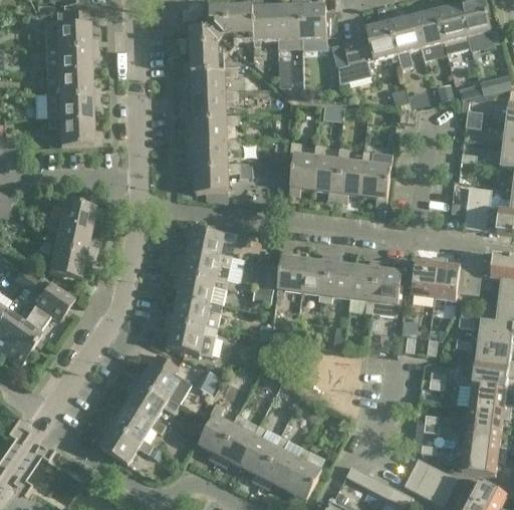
[(60,0),(60,5),(64,5),(64,12),(87,12),(87,4),(88,4),(88,0),(60,0)]
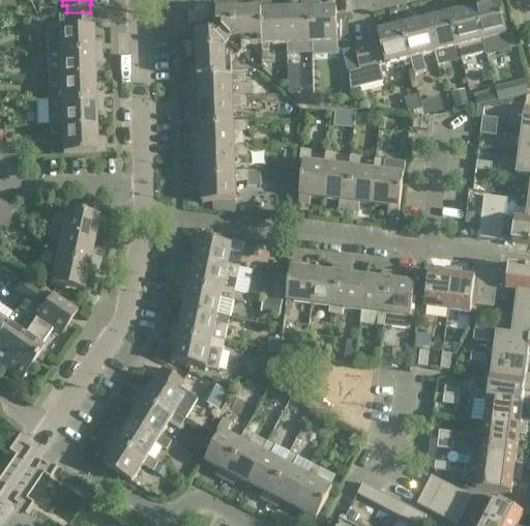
[(261,0),(261,1),(262,31),(262,41),(262,47),(269,47),(269,41),(287,41),(286,7),(270,8),(270,0),(261,0)]
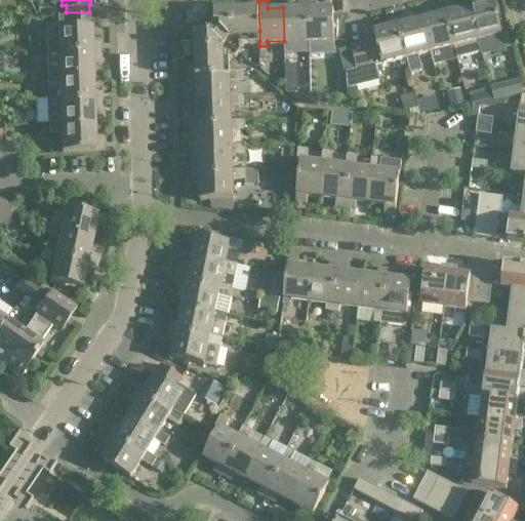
[(298,0),(299,7),(283,7),(284,41),(303,40),(303,46),(310,46),(308,0),(298,0)]
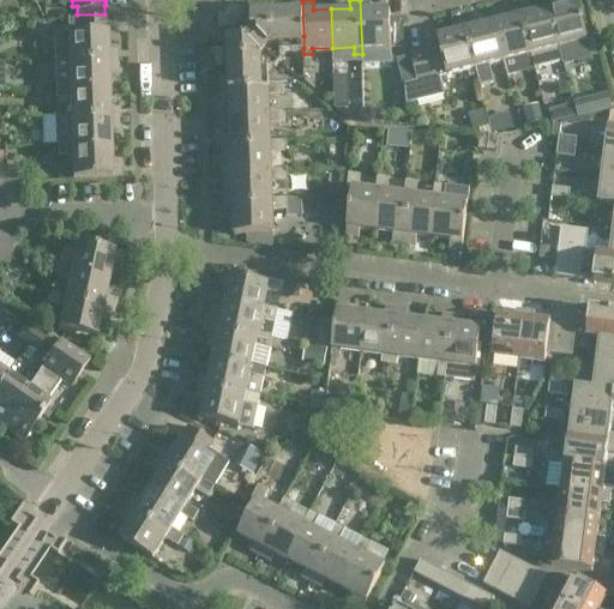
[(371,7),(371,0),(360,0),(362,54),(369,54),(369,47),(391,46),(390,6),(371,7)]
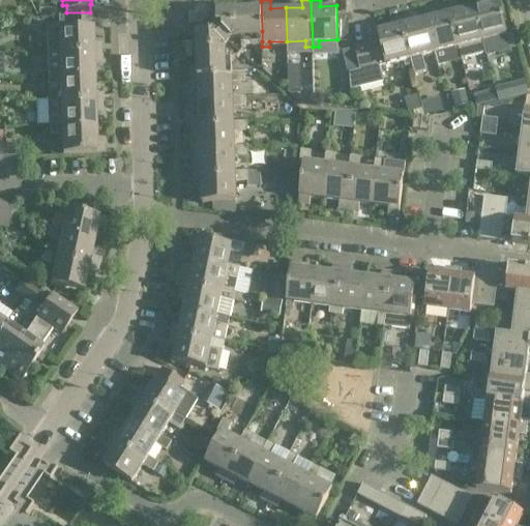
[(489,0),(490,2),(474,5),(482,38),(486,50),(487,53),(510,47),(510,44),(499,0),(489,0)]
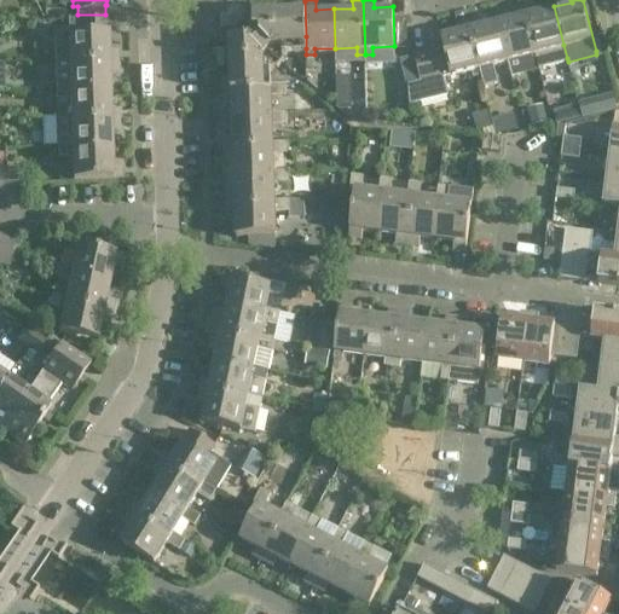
[(223,88),(258,87),(271,87),(271,81),(270,64),(277,64),(284,57),(284,50),(306,48),(306,36),(305,1),(293,1),(293,10),(254,11),(254,28),(261,28),(261,33),(252,42),(247,42),(247,36),(230,36),(231,76),(223,76),(223,88)]
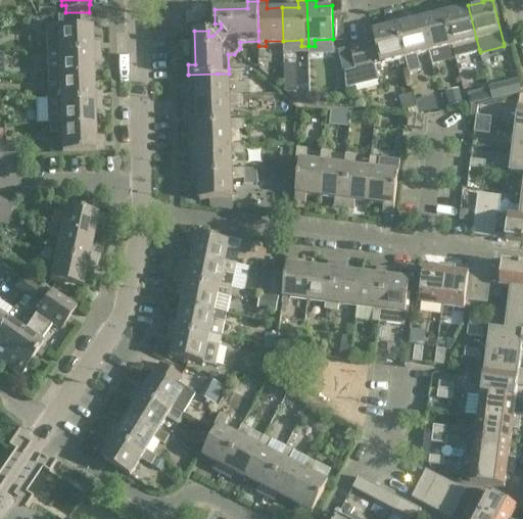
[(476,38),(468,5),(453,9),(450,1),(442,3),(454,49),(456,55),(479,49),(476,38)]
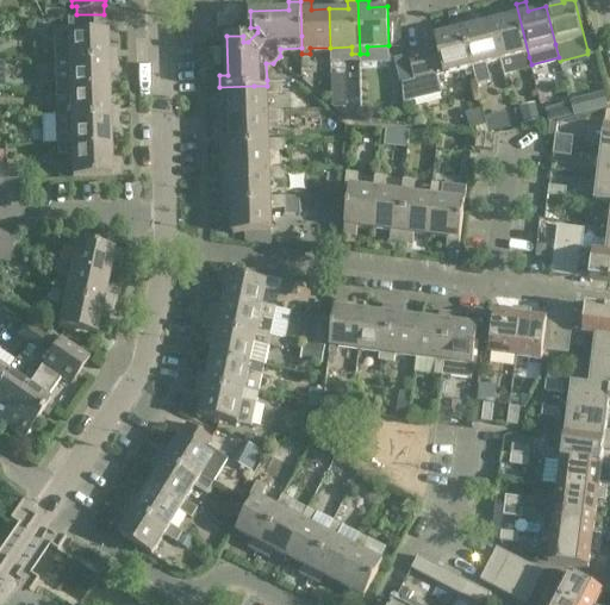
[(224,4),(224,10),(235,20),(237,17),(237,4),(224,4)]
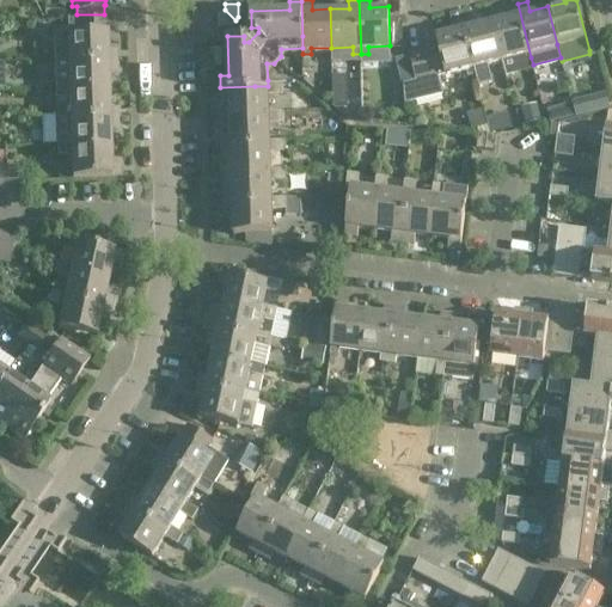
[(531,57),(518,4),(507,6),(509,16),(493,20),(501,57),(522,53),(524,60),(531,57)]
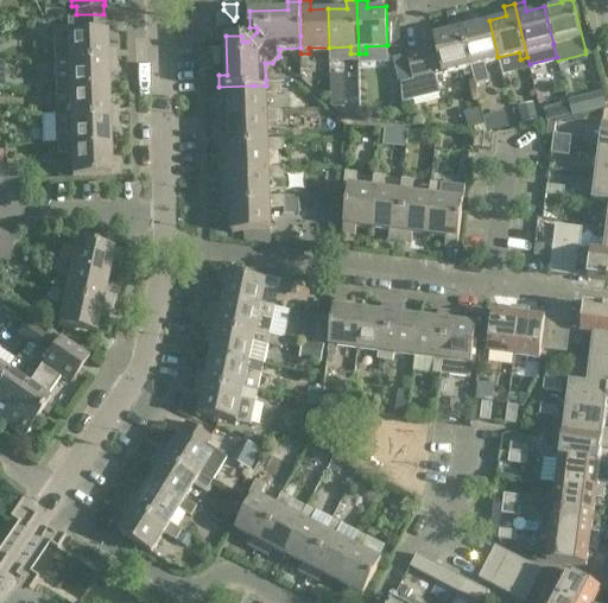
[(234,20),(223,10),(216,11),(217,24),(230,24),(234,20)]
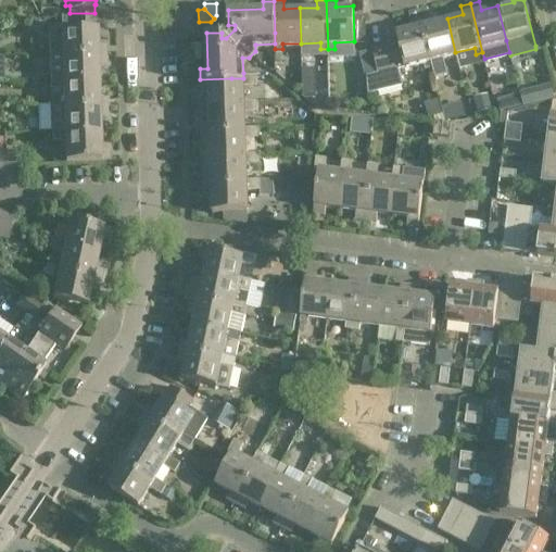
[(61,23),(48,23),(49,49),(62,49),(62,54),(105,53),(104,42),(97,42),(96,13),(95,13),(70,13),(61,14),(61,23)]
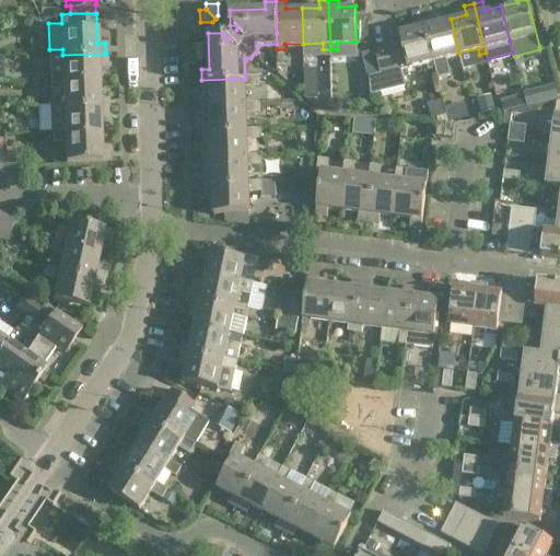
[(458,53),(451,19),(434,22),(432,13),(422,15),(435,66),(438,76),(450,72),(446,56),(458,53)]
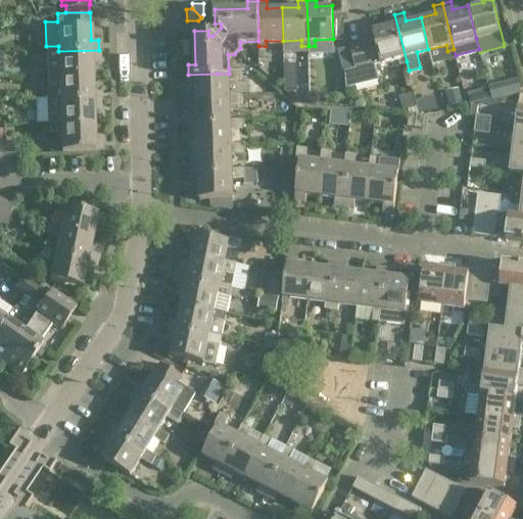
[(407,61),(394,14),(386,16),(388,26),(373,29),(375,38),(350,44),(355,67),(346,69),(347,84),(378,77),(375,62),(398,57),(399,62),(407,61)]
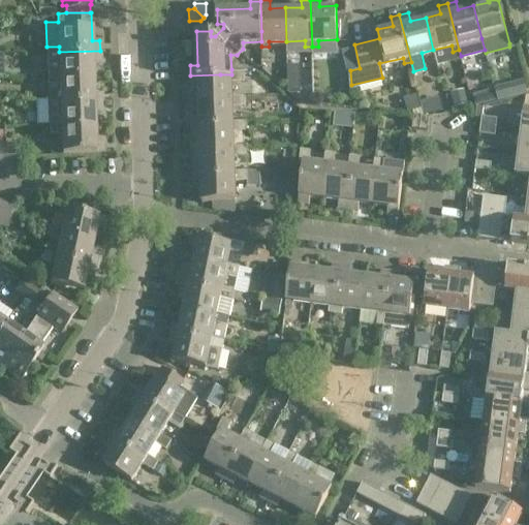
[(93,75),(93,60),(100,60),(100,51),(59,52),(59,47),(47,47),(48,71),(60,71),(60,76),(93,75)]
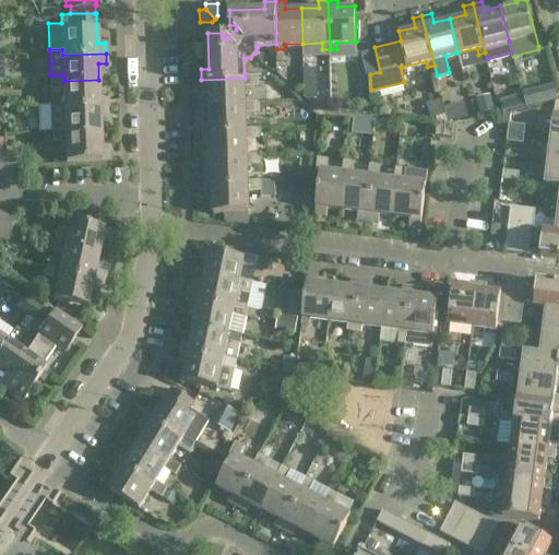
[(245,79),(233,79),(201,80),(202,91),(210,90),(210,106),(246,105),(246,99),(245,83),(258,83),(258,72),(245,73),(245,79)]
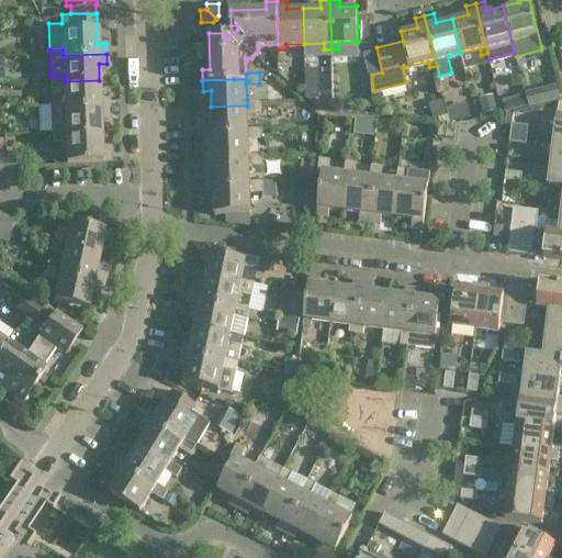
[(108,107),(108,95),(100,96),(99,80),(64,81),(64,76),(51,76),(51,87),(64,86),(64,102),(64,108),(108,107)]
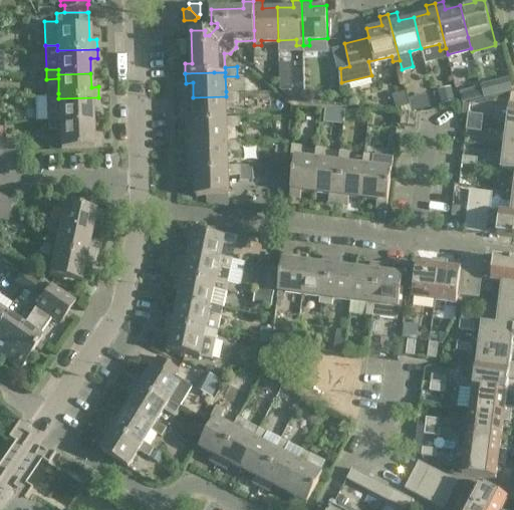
[(494,90),(491,81),(481,83),(484,93),(494,90)]
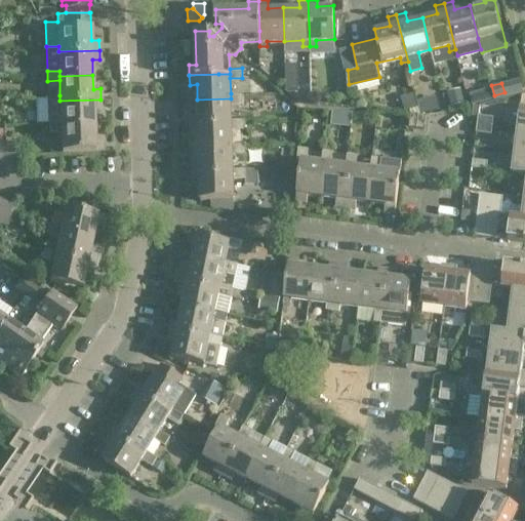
[(462,99),(459,86),(446,89),(450,103),(462,99)]
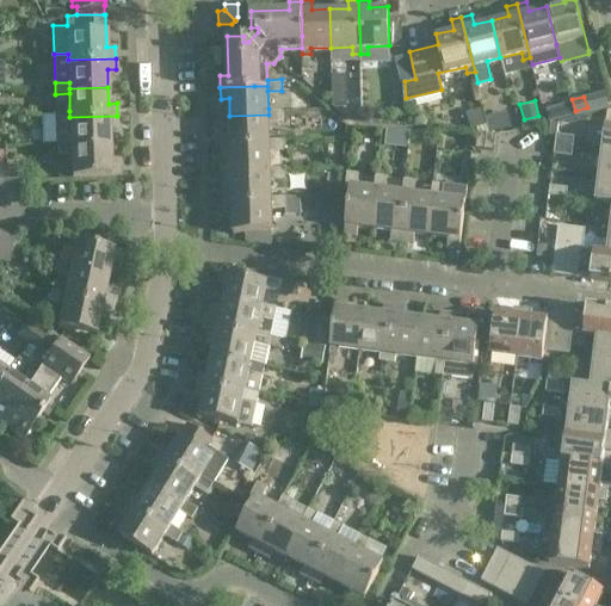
[(571,112),(567,100),(544,106),(548,118),(571,112)]
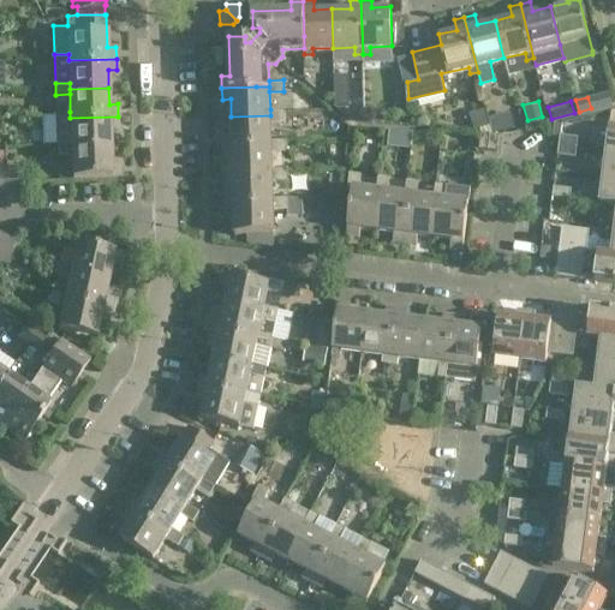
[(351,111),(351,117),(364,117),(364,106),(357,105),(351,111)]
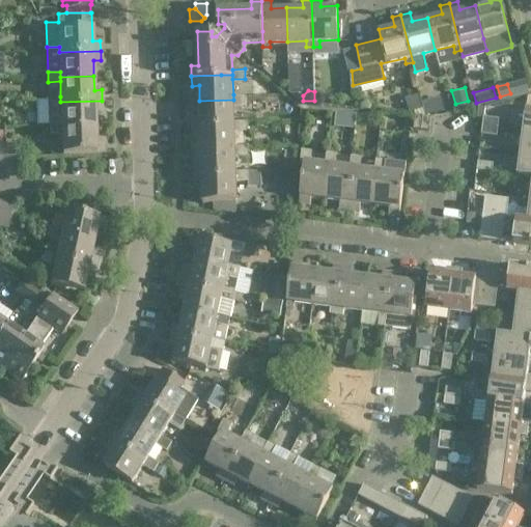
[(246,93),(233,94),(233,100),(199,101),(200,115),(192,115),(193,126),(234,125),(233,119),(233,104),(246,104),(246,93)]
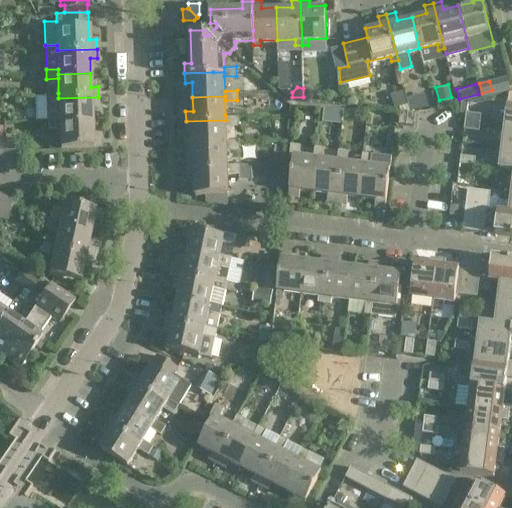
[(92,121),(91,106),(99,106),(98,97),(58,98),(58,93),(46,93),(47,117),(59,117),(59,122),(92,121)]
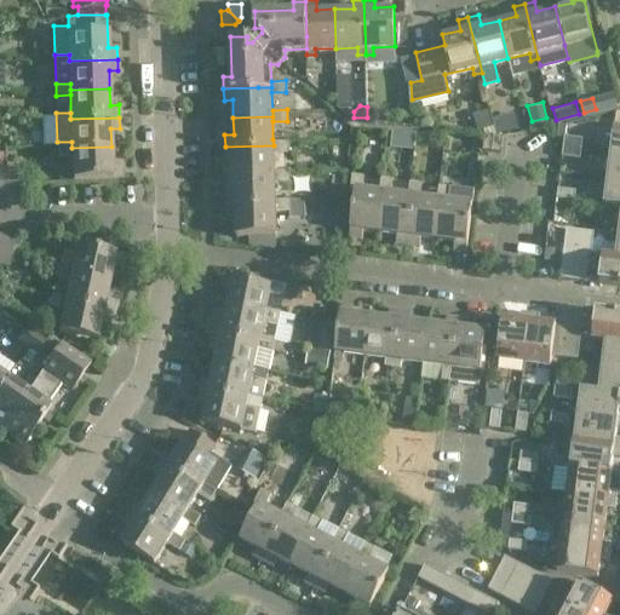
[(504,114),(493,116),(497,131),(507,128),(504,114)]
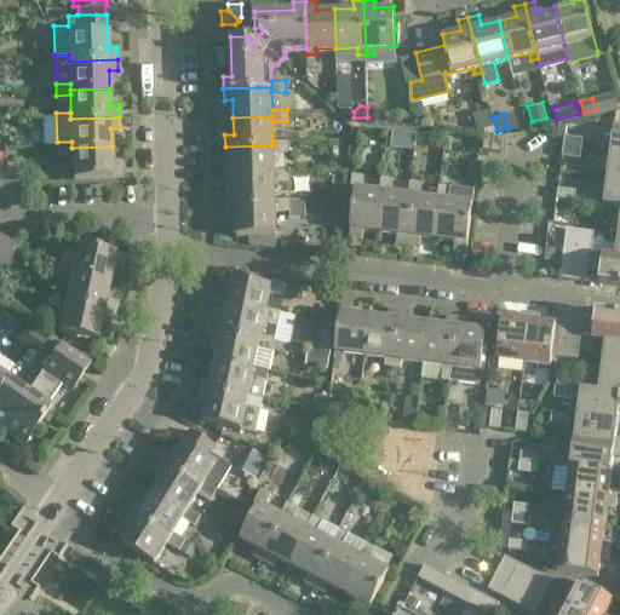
[(55,151),(53,125),(40,126),(41,153),(55,151)]
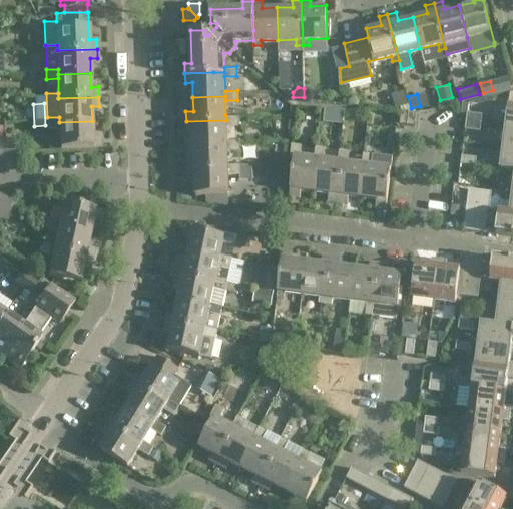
[(401,108),(400,121),(415,123),(416,110),(401,108)]
